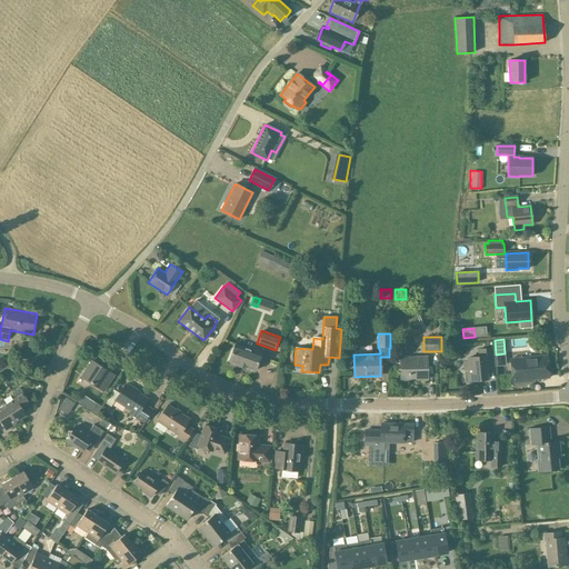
[(229,361),(255,371),(260,355),(235,345),(229,361)]
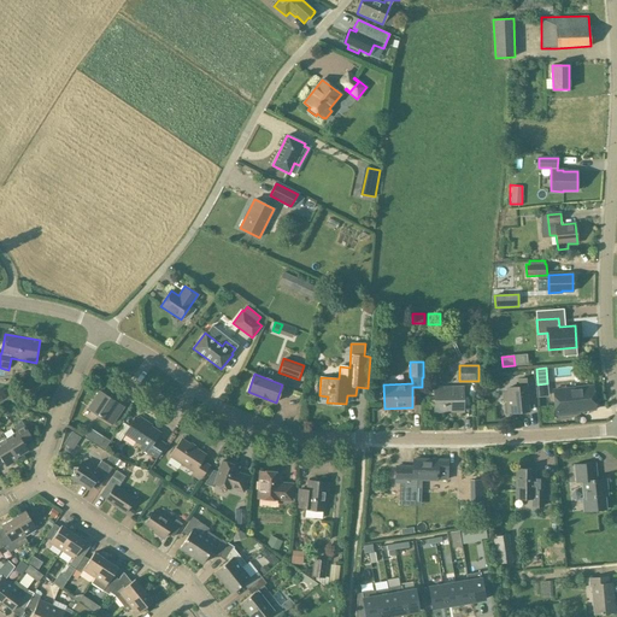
[(535,377),(518,378),(519,387),(505,388),(507,413),(529,411),(528,404),(538,403),(535,377)]
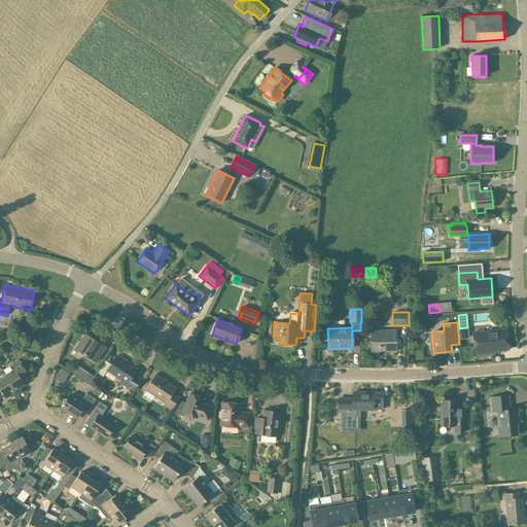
[(371,331),(371,352),(396,352),(395,330),(371,331)]
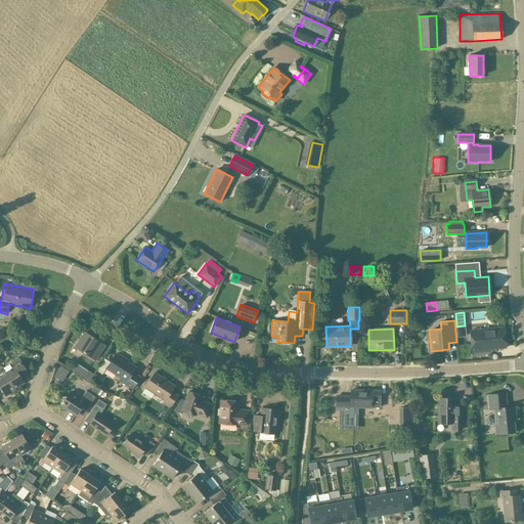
[(471,332),(473,353),(479,352),(479,350),(506,347),(504,329),(471,332)]
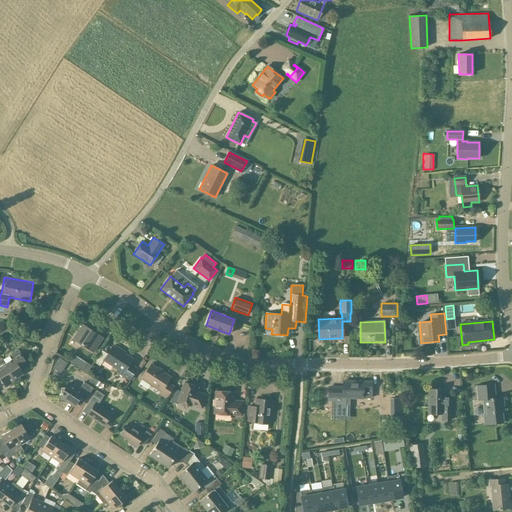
[(73,339),(93,352),(102,338),(82,325),(73,339)]
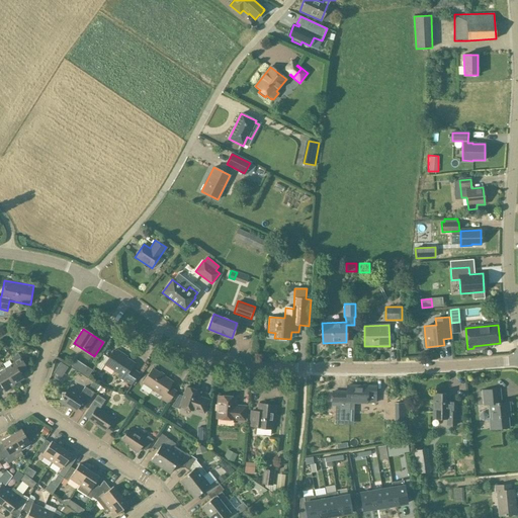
[(132,385),(139,373),(131,368),(135,363),(122,355),(122,354),(118,351),(116,352),(113,350),(104,364),(119,374),(118,377),(132,385)]
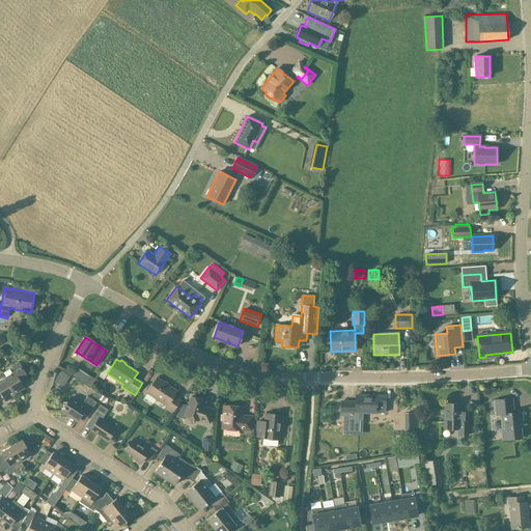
[(14,372),(4,378),(15,394),(24,388),(22,384),(29,380),(19,362),(10,367),(14,372)]
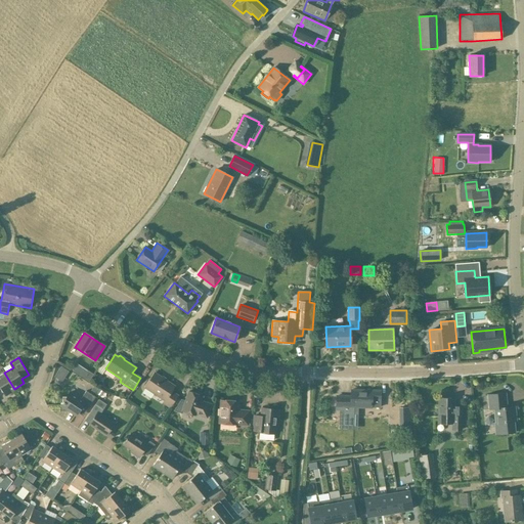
[(68,372),(60,366),(54,377),(61,382),(68,372)]
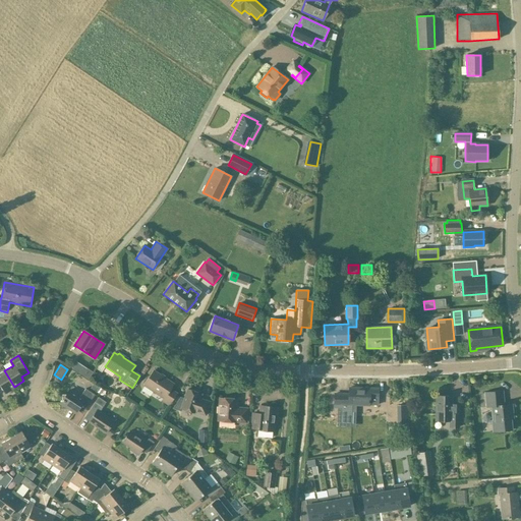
[(87,368),(81,375),(88,380),(93,372),(87,368)]
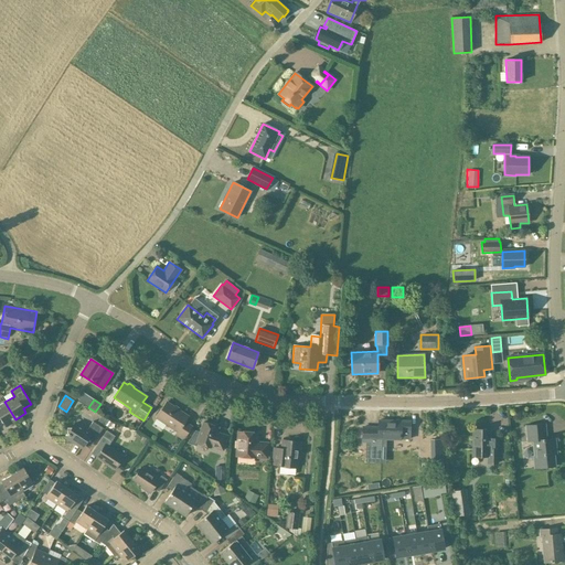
[(17,420),(16,419),(4,402),(0,404),(0,418),(6,427),(17,420)]
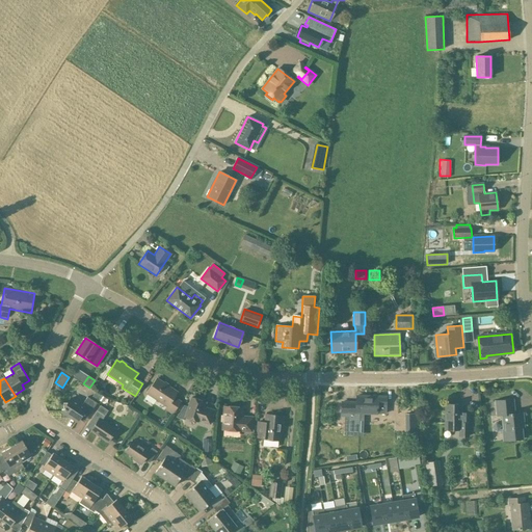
[(173,415),(181,402),(174,398),(177,393),(157,378),(147,394),(166,407),(165,409),(173,415)]
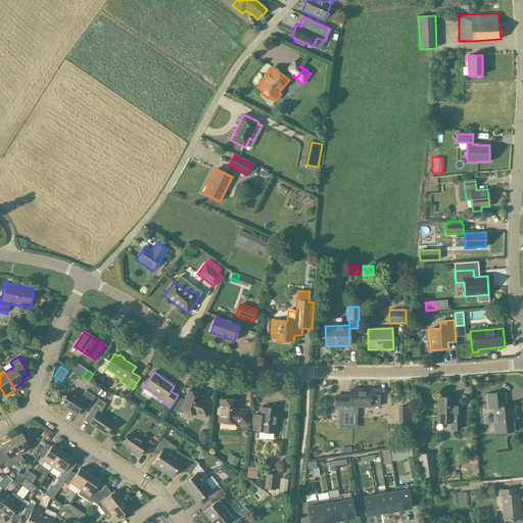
[(100,393),(102,390),(94,385),(91,390),(98,394),(100,392),(100,393)]
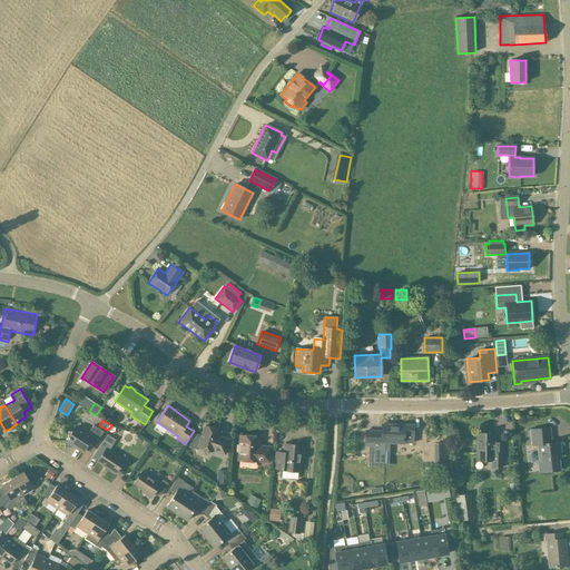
[(414,425),(382,424),(381,432),(366,431),(365,446),(385,446),(385,443),(404,444),(404,443),(413,443),(414,425)]
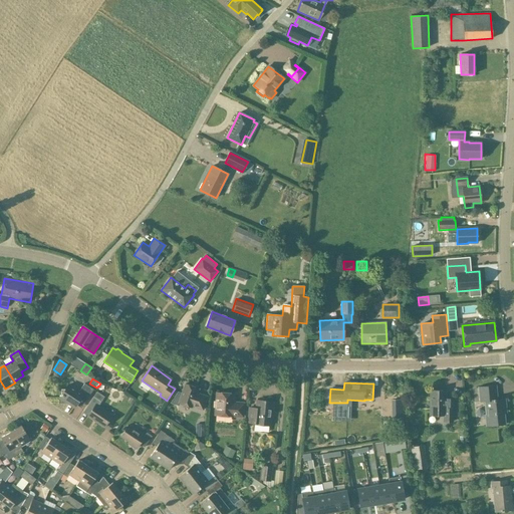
[(85,402),(93,390),(84,383),(78,392),(68,384),(65,390),(61,390),(61,396),(59,398),(61,399),(61,403),(67,403),(74,408),(80,399),(85,402)]
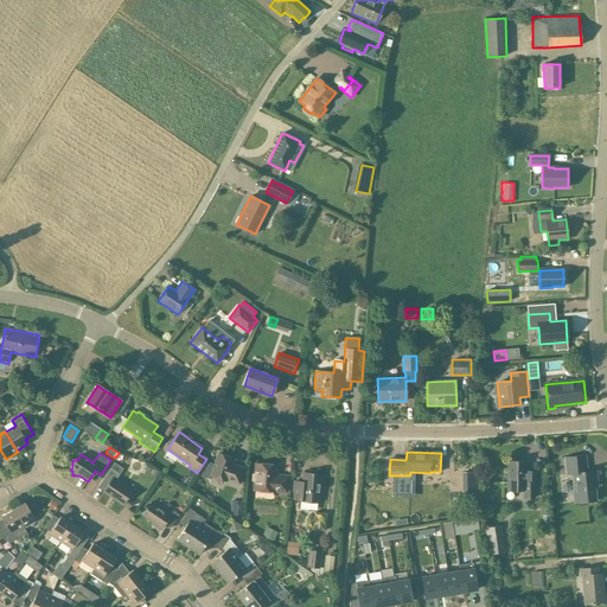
[(211,480),(212,477),(227,481),(227,480),(240,484),(244,468),(237,466),(236,467),(231,466),(234,459),(218,454),(215,464),(210,462),(200,477),(211,480)]
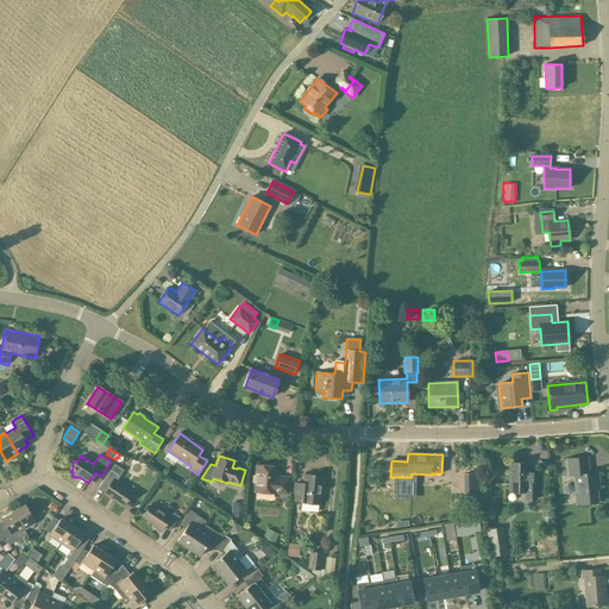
[(575,476),(577,493),(576,493),(577,506),(598,503),(596,489),(600,489),(598,472),(586,473),(584,457),(566,459),(569,476),(575,476)]
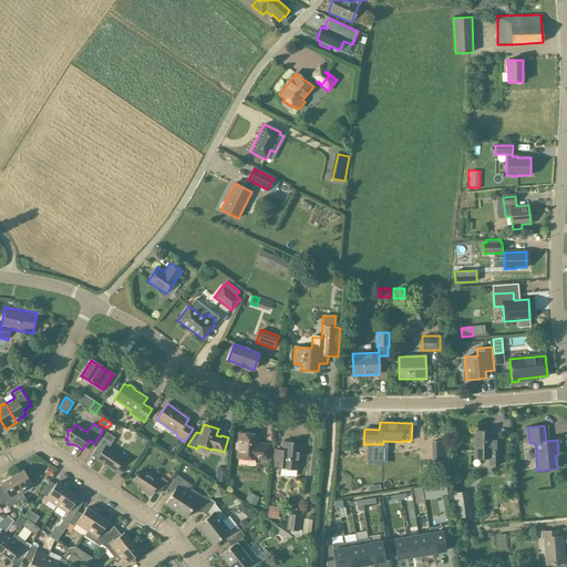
[(501,441),(491,440),(491,432),(476,431),(475,459),(488,459),(488,466),(501,466),(501,441)]
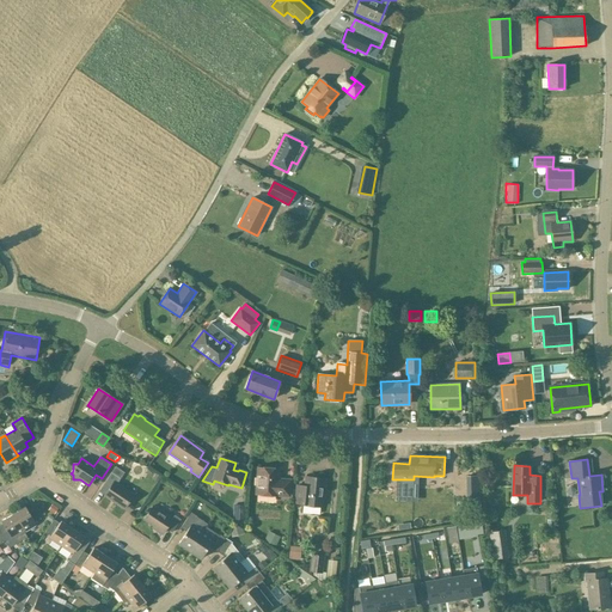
[(124,509),(134,495),(117,484),(124,472),(115,466),(108,478),(114,482),(104,496),(124,509)]
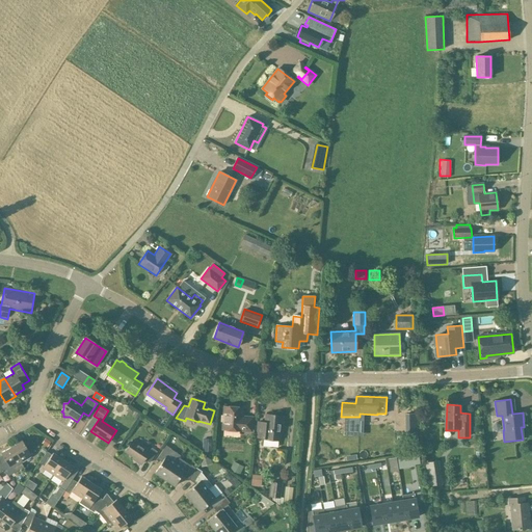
[(250,431),(251,418),(241,418),(242,408),(224,407),(222,430),(240,431),(240,430),(250,431)]
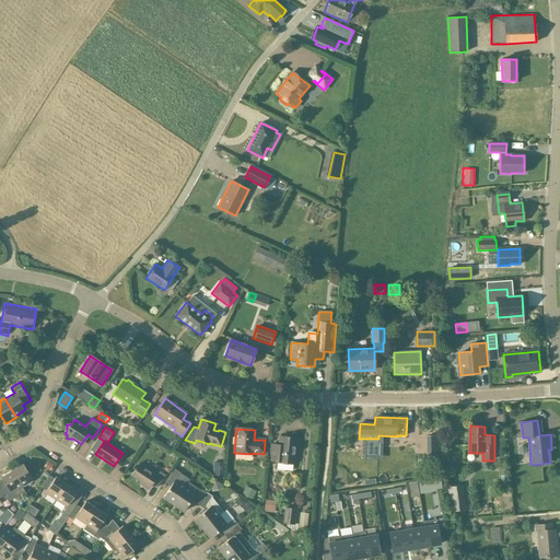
[(440,434),(427,434),(427,455),(440,455),(440,434)]
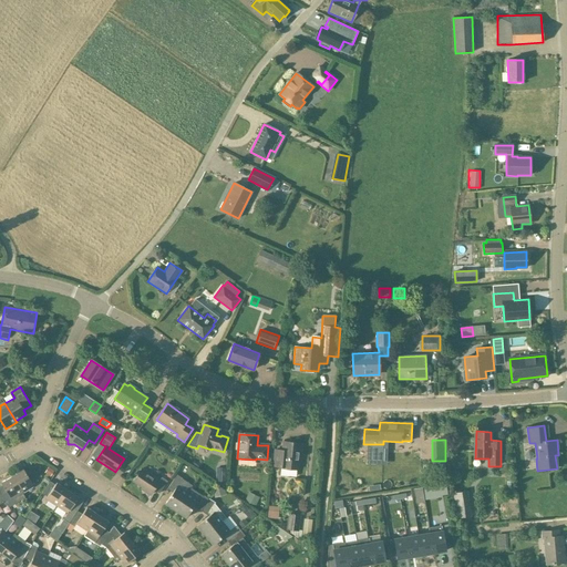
[(298,470),(300,443),(284,442),(282,454),(275,453),(274,466),(280,467),(280,468),(298,470)]
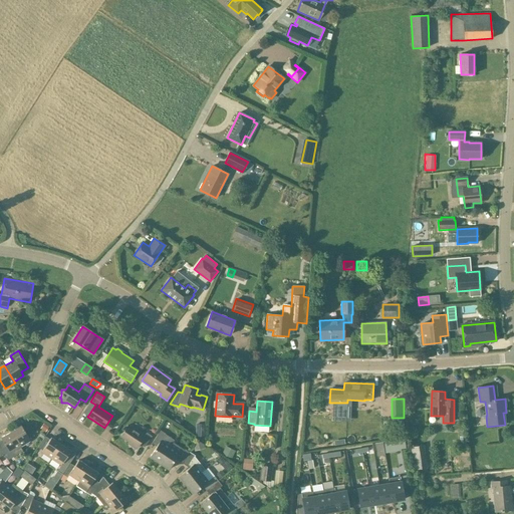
[(21,426),(11,432),(20,447),(30,441),(29,439),(34,436),(27,425),(22,428),(21,426)]
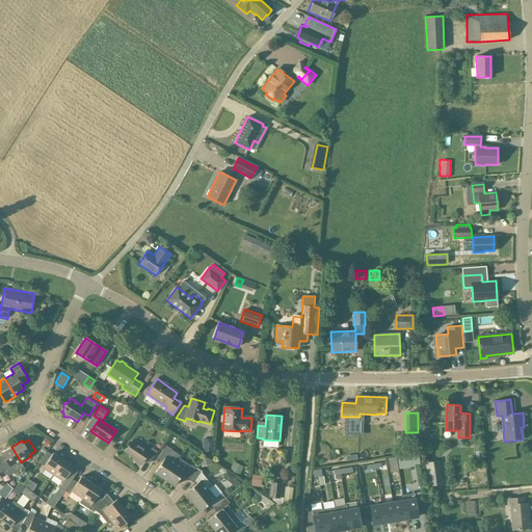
[(150,462),(157,452),(152,448),(150,451),(133,440),(126,451),(136,458),(135,460),(141,464),(144,459),(150,462)]
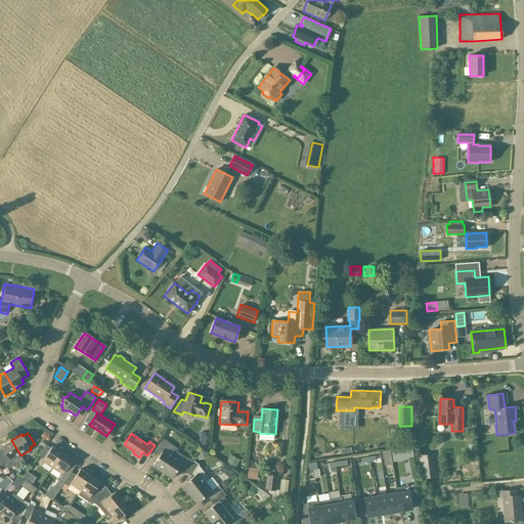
[(200,447),(210,447),(210,435),(200,435),(200,447)]
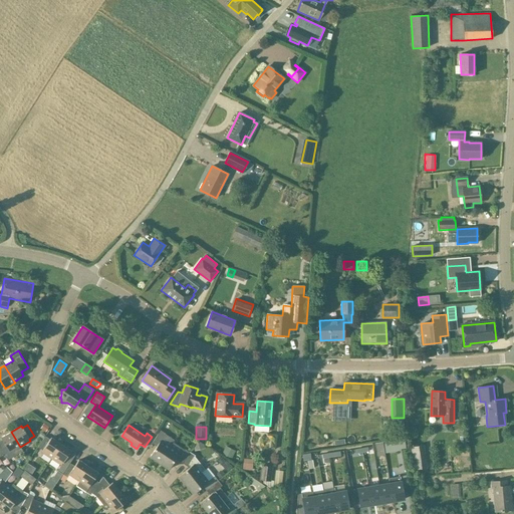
[(150,457),(159,464),(170,447),(161,441),(166,434),(160,431),(153,442),(158,445),(150,457)]
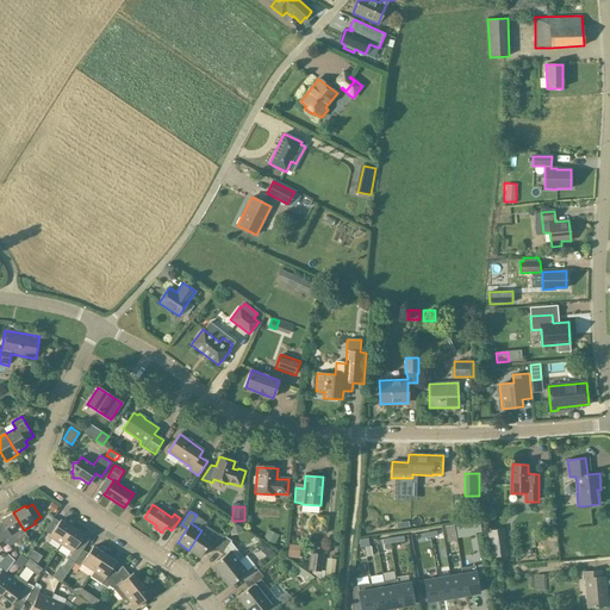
[(24,530),(13,512),(1,520),(2,522),(0,523),(0,530),(5,539),(10,546),(27,535),(24,530)]
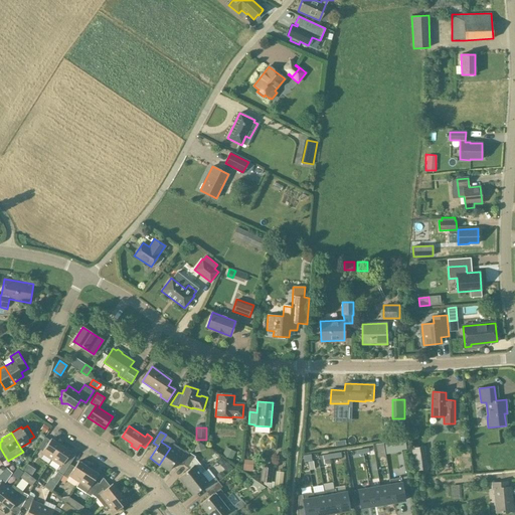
[(41,454),(51,460),(61,446),(51,439),(50,441),(45,438),(37,449),(42,452),(41,454)]
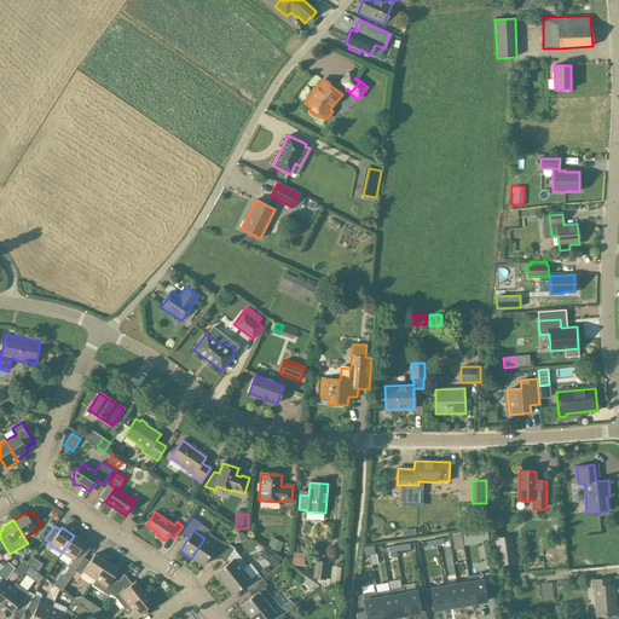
[(462,531),(463,543),(489,542),(487,530),(462,531)]
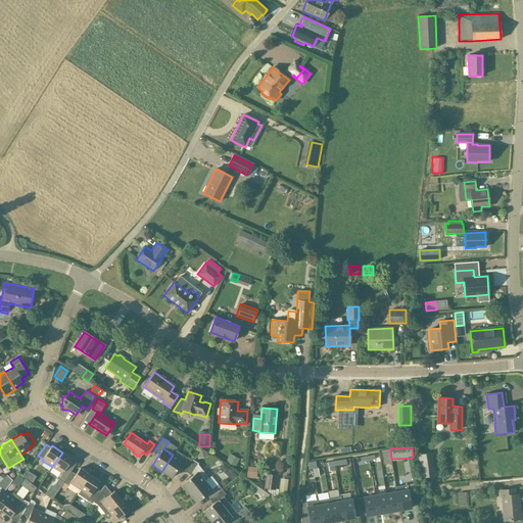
[(389,449),(381,450),(383,464),(391,463),(389,449)]
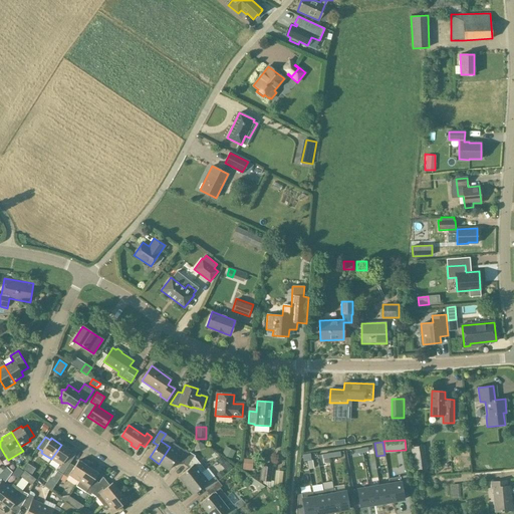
[(71,451),(61,445),(51,459),(61,466),(57,471),(53,476),(58,480),(59,479),(70,463),(65,460),(71,451)]
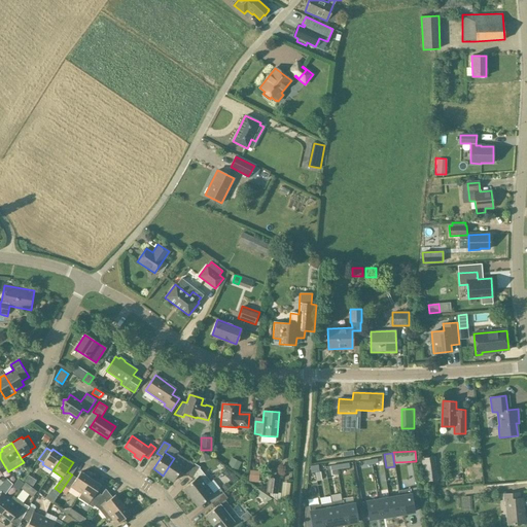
[(229,465),(238,469),(241,461),(232,457),(229,465)]
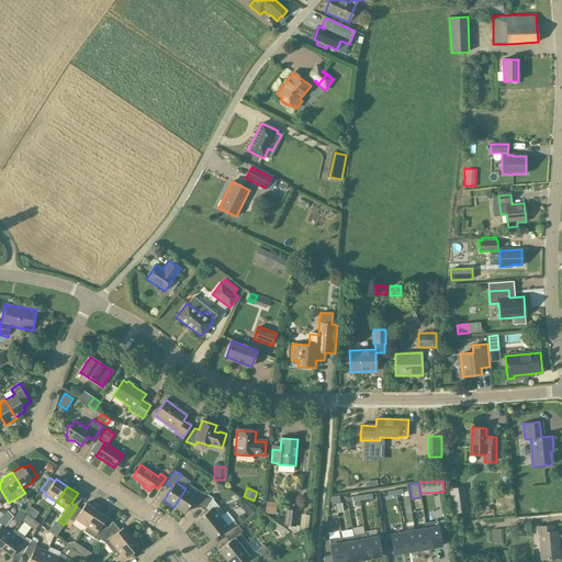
[(462,487),(451,490),(454,513),(465,510),(462,487)]
